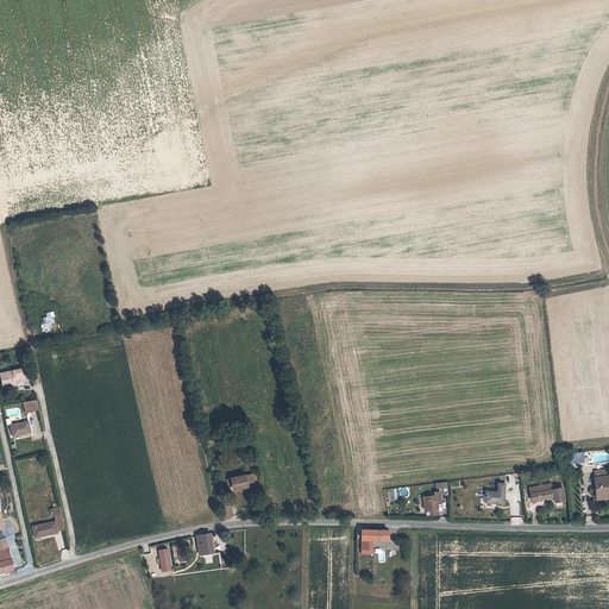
[(14,377),(22,376),(27,375),(25,364),(0,370),(0,374),(2,384),(16,381),(14,377)]
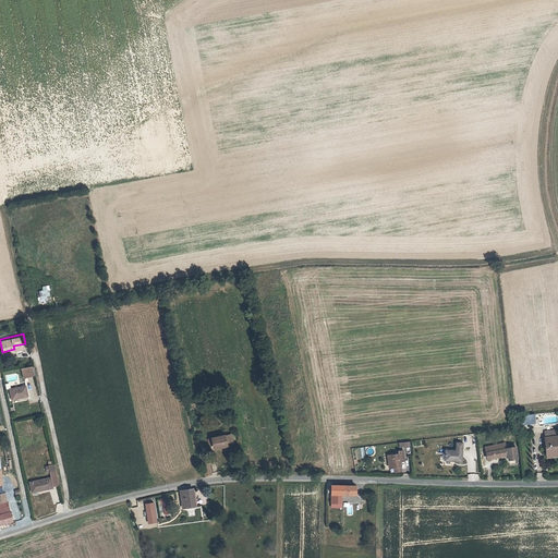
[(31,366),(22,368),(24,377),(33,375),(31,366)]
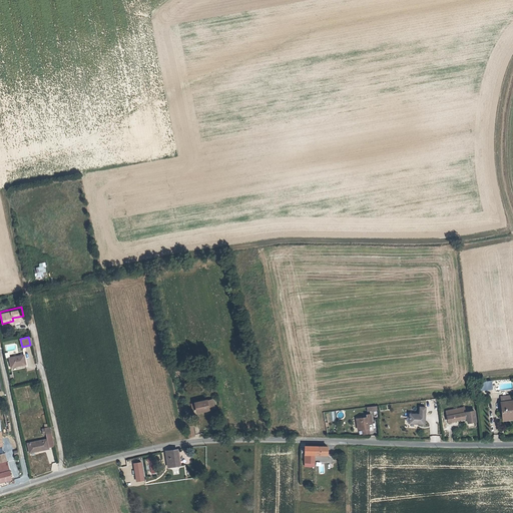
[(23,355),(10,358),(12,367),(25,365),(23,355)]
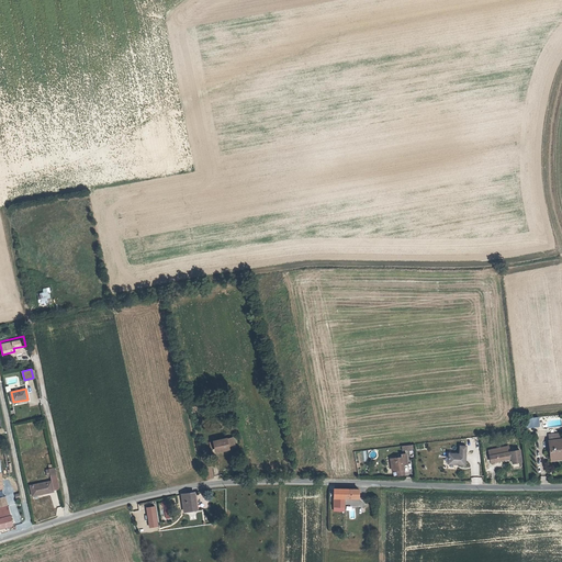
[(538,418),(526,419),(527,429),(539,427),(538,418)]
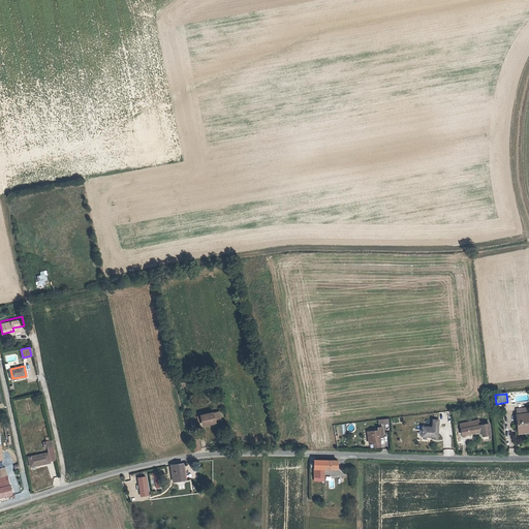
[(198,415),(200,421),(204,419),(205,423),(222,419),(220,410),(198,415)]
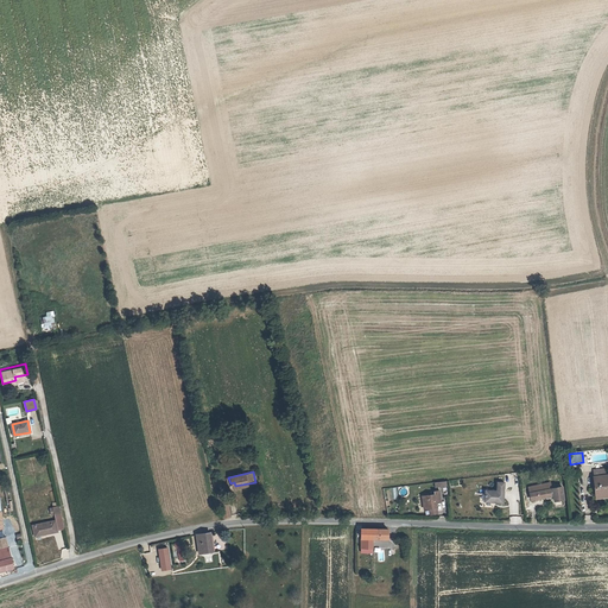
[(594,479),(595,488),(593,488),(593,492),(595,492),(596,496),(607,496),(607,495),(607,476),(605,477),(603,472),(594,473),(594,479)]
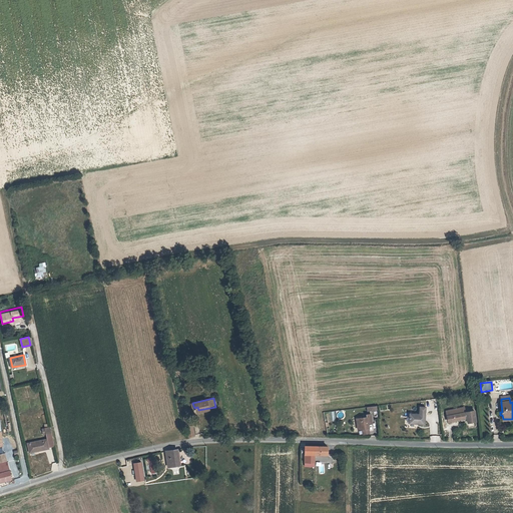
[(409,407),(408,423),(423,424),(424,409),(418,408),(409,407)]
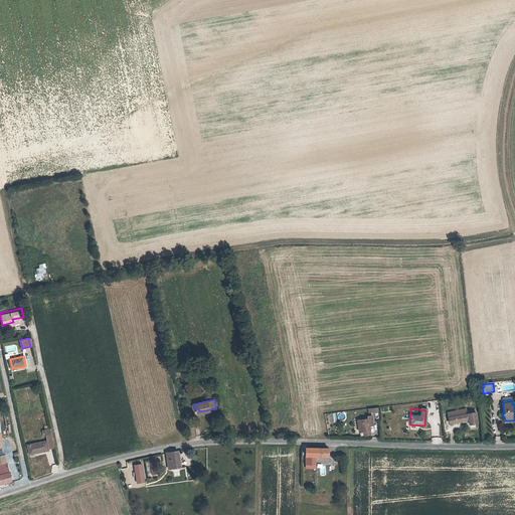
[(449,423),(468,420),(470,430),(477,428),(475,412),(459,414),(459,412),(447,414),(449,423)]
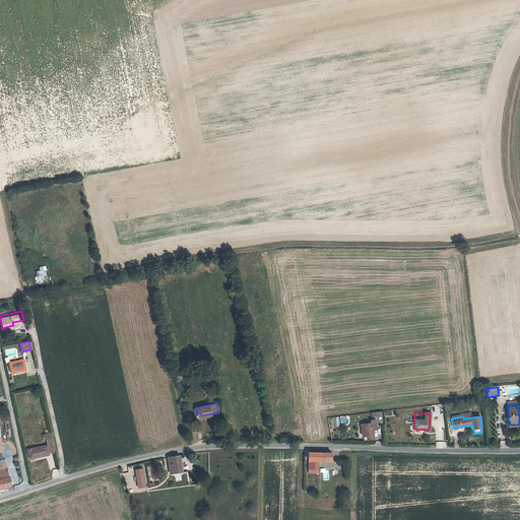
[(371,424),(360,425),(361,436),(373,435),(372,428),(375,428),(374,420),(370,421),(371,424)]
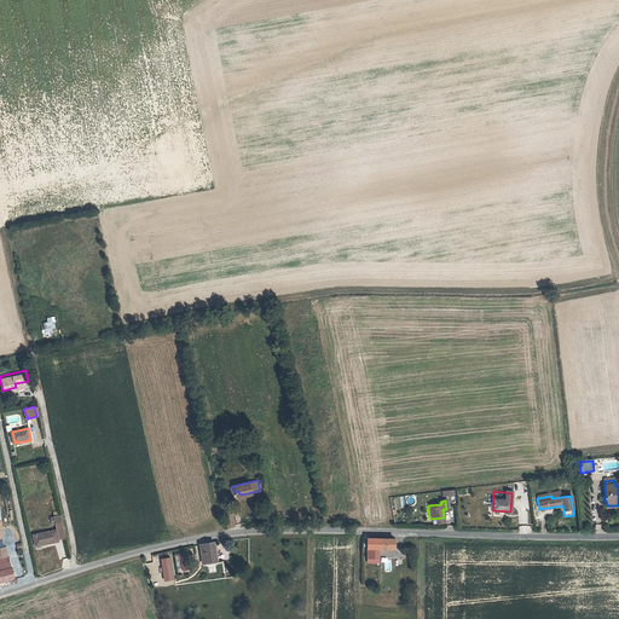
[(232,509),(224,512),(227,525),(235,524),(232,509)]
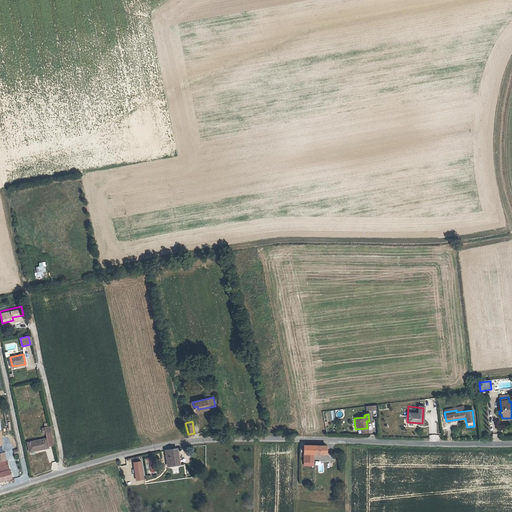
[(49,426),(43,427),(43,429),(39,429),(40,432),(43,431),(44,433),(46,433),(47,438),(28,442),(30,452),(40,450),(46,449),(45,447),(49,447),(49,446),(53,445),(49,426)]
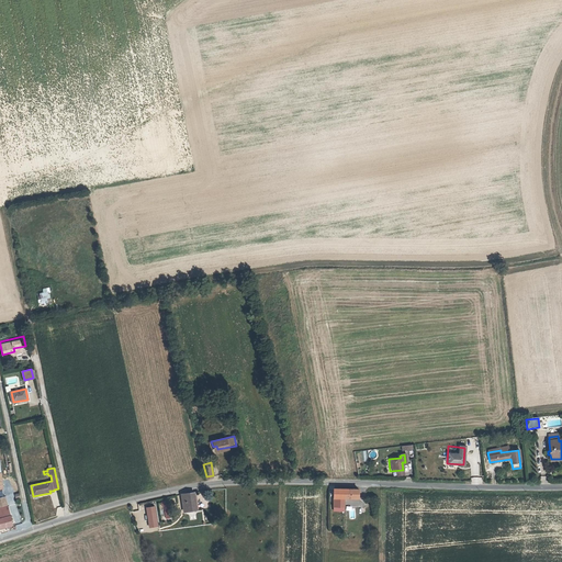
[(359,491),(334,491),(334,512),(345,512),(345,498),(359,498),(359,491)]
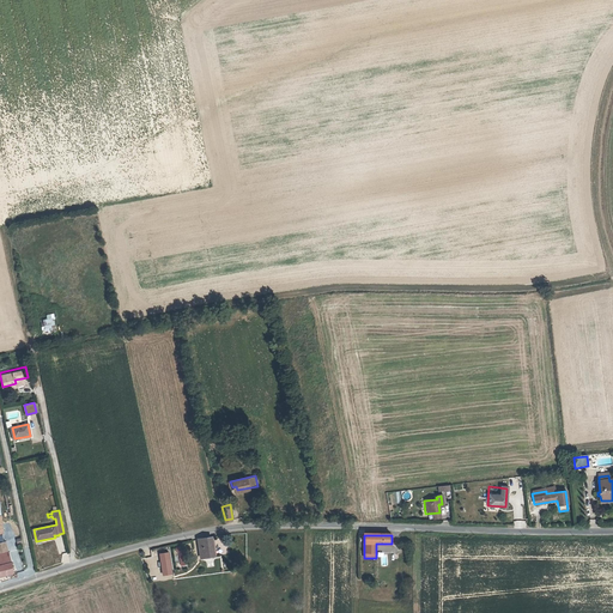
[(213,557),(211,538),(195,540),(196,548),(201,548),(204,558),(213,557)]
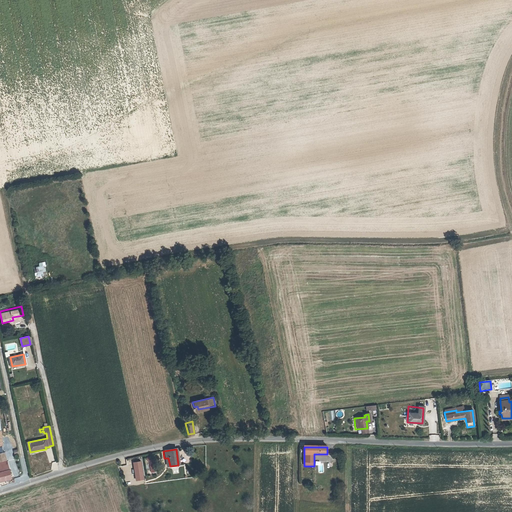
[(0,480),(11,477),(8,464),(7,465),(6,460),(0,461),(0,480)]
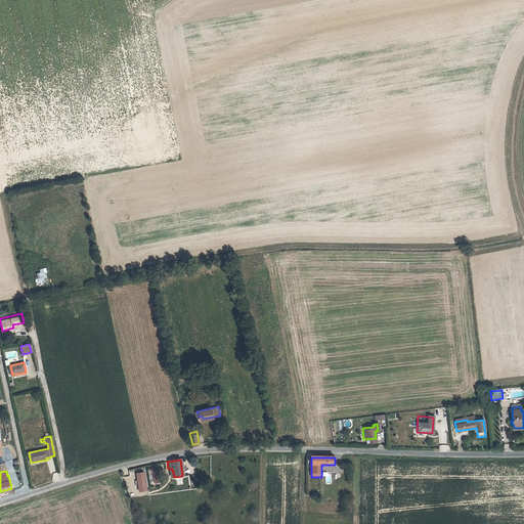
[(136,473),(138,488),(146,487),(144,472),(136,473)]
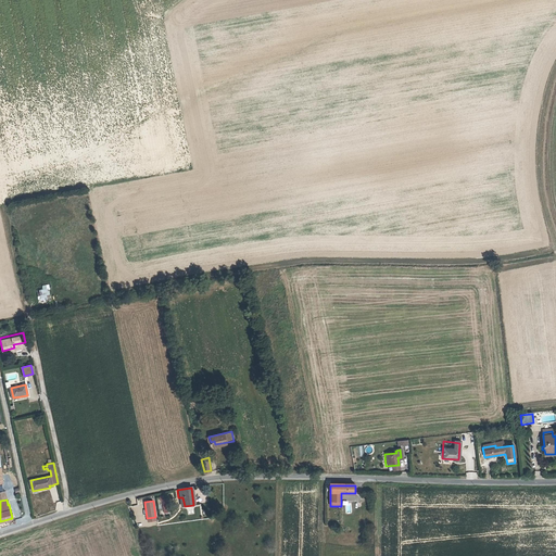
All buildings are outlined.
